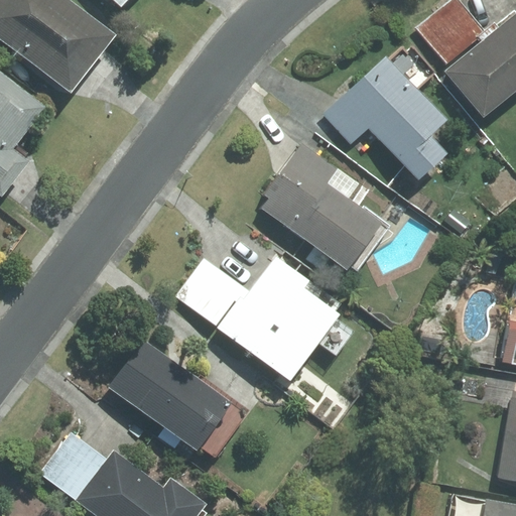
[(69,0),(0,0),(0,38),(72,93),(115,35),(69,0)]
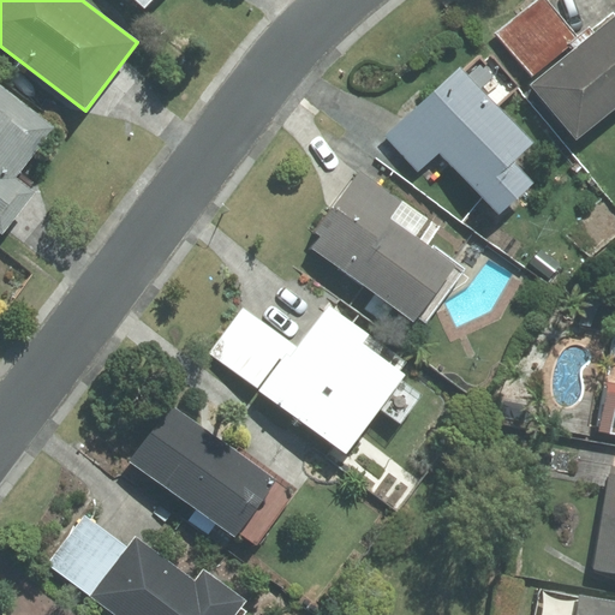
[(614,107),(614,15),(595,33),(590,28),(579,37),(547,0),(535,0),(494,34),(531,78),(569,46),(573,51),(531,85),(577,141),(614,107)]
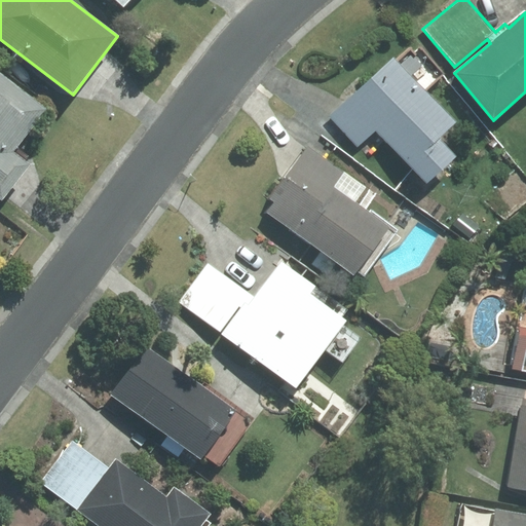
[(395,58),(329,116),(359,147),(376,130),(426,184),(456,156),(440,138),(456,121),(395,58)]
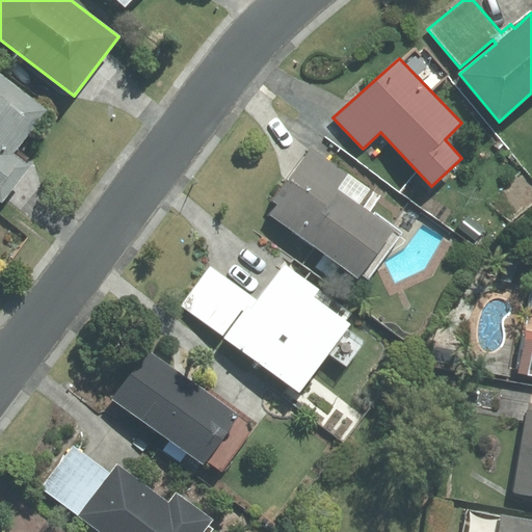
[(0,201),(2,203),(31,165),(16,153),(49,110),(0,72),(0,201)]
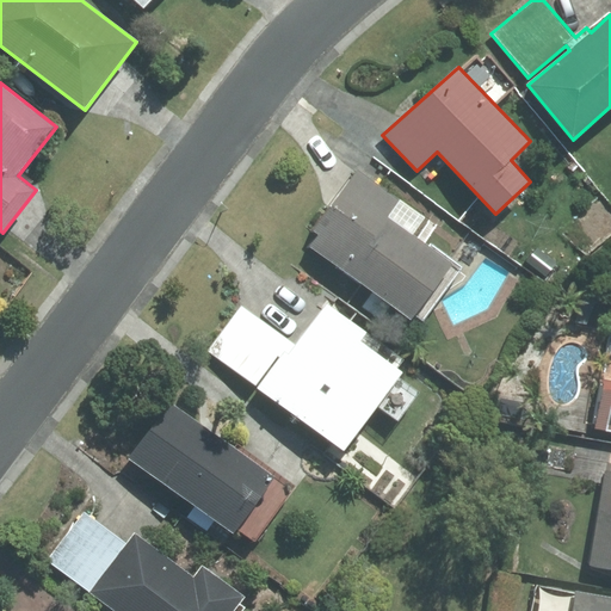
[(318,234),(309,246),(411,320),(414,316),(421,321),(460,269),(388,216),(400,201),(358,170),(314,230),(318,234)]
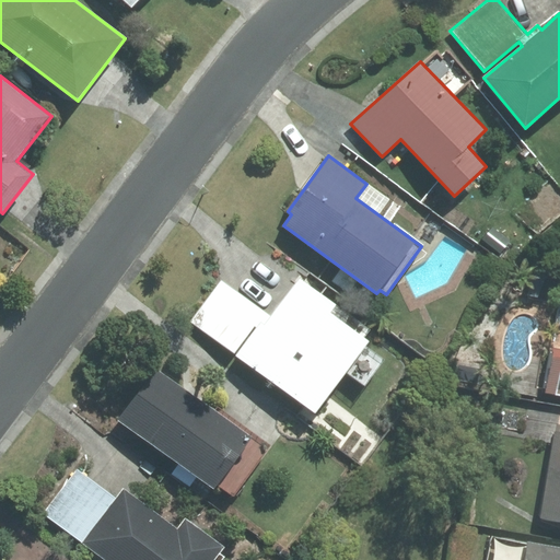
[(222,281),(191,323),(315,413),(346,372),(364,385),(383,360),(364,346),(369,340),(330,313),(336,304),(300,277),(270,316),(222,281)]
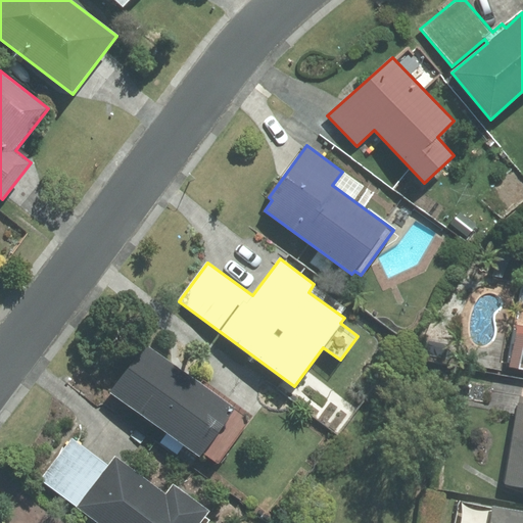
[(522,326),(517,326),(510,369),(522,370),(522,326)]
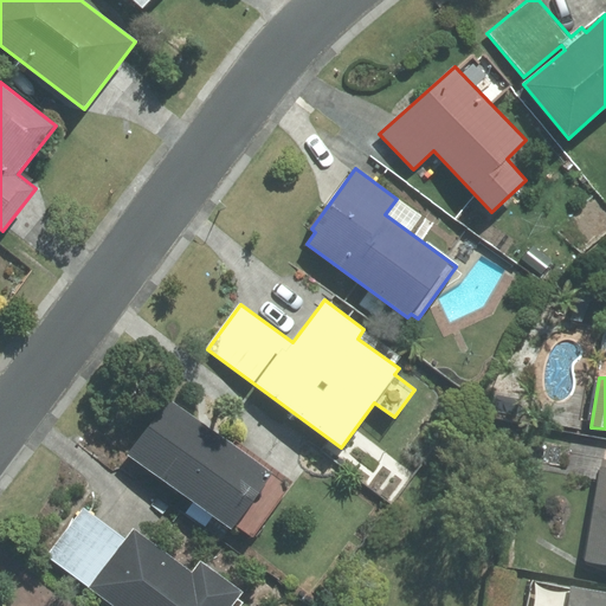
[(270,470),(168,399),(128,456),(231,527),(270,470)]
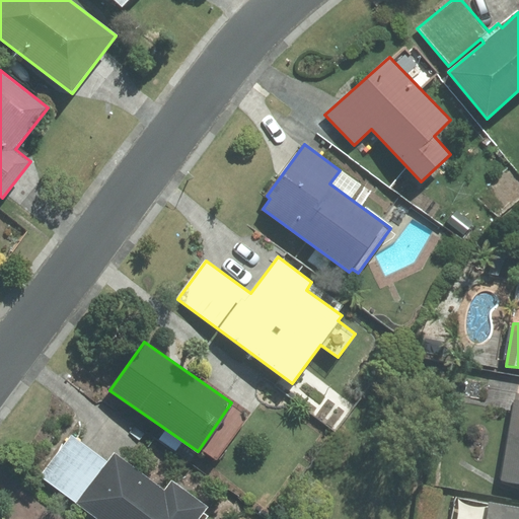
[(518,397),(515,397),(502,484),(518,486),(518,397)]
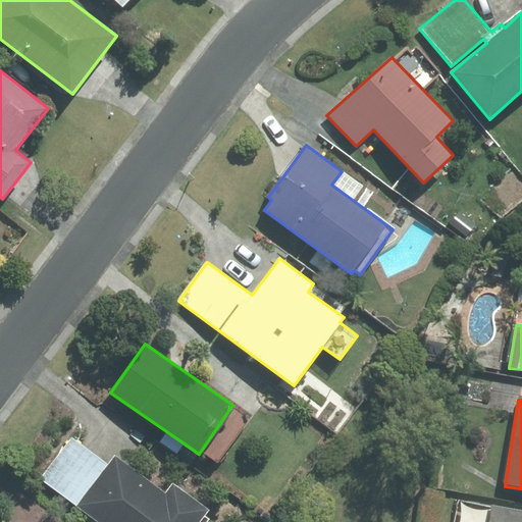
[(108,468),(68,437),(37,477),(97,521),(201,521),(213,508),(173,478),(161,493),(115,459),(108,468)]
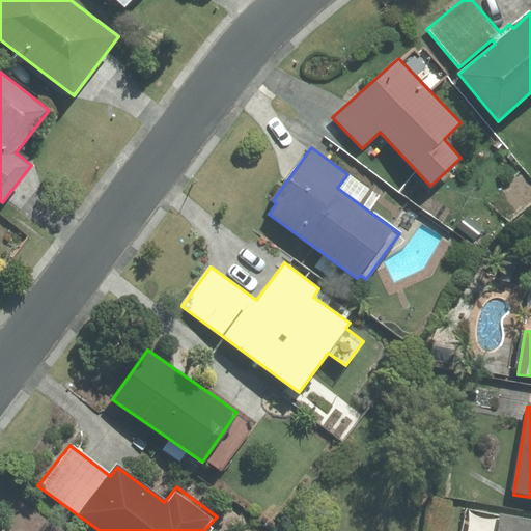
[(530,530),(530,518),(500,512),(496,530),(530,530)]
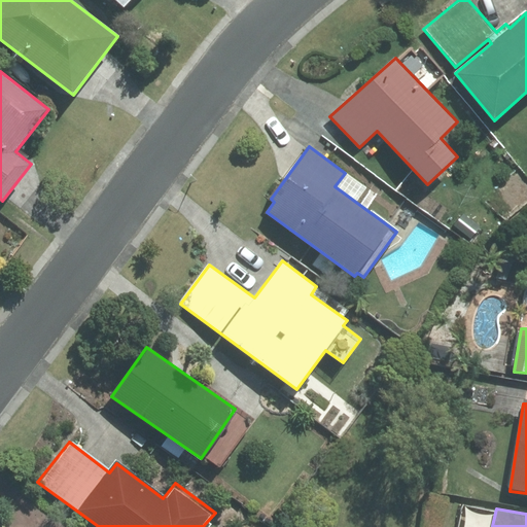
All buildings are outlined.
